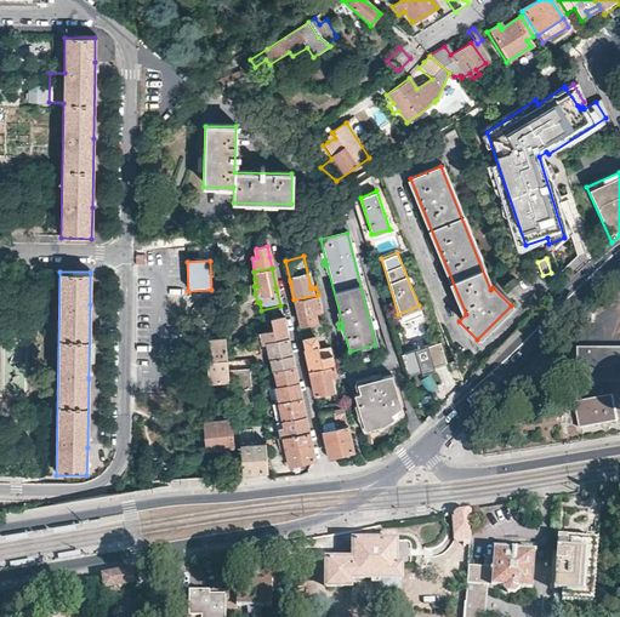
[(299,323),(301,336),(318,332),(314,312),(320,310),(318,295),(294,300),(299,323)]
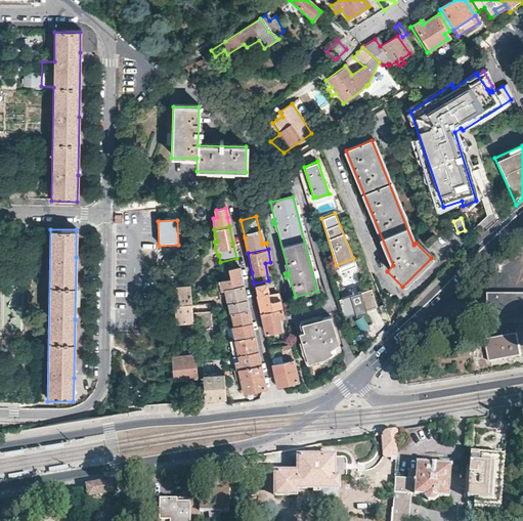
[(353,258),(336,265),(338,272),(356,266),(353,258)]
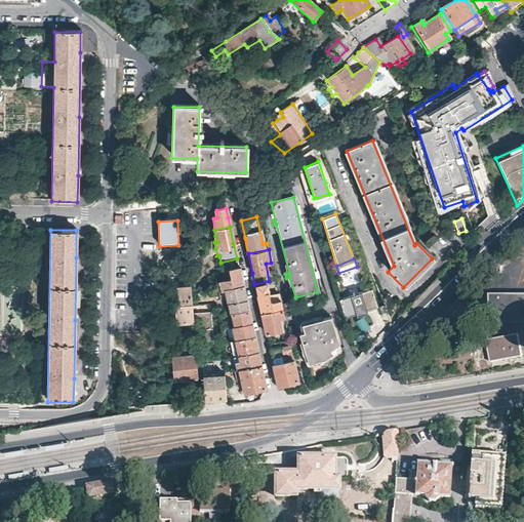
[(501,269),(494,267),(492,274),(499,276),(501,269)]
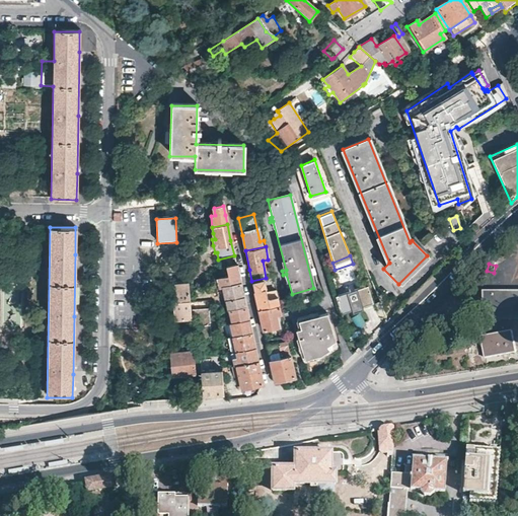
[(216,290),(240,285),(237,273),(236,266),(222,269),(224,278),(216,280),(216,290)]
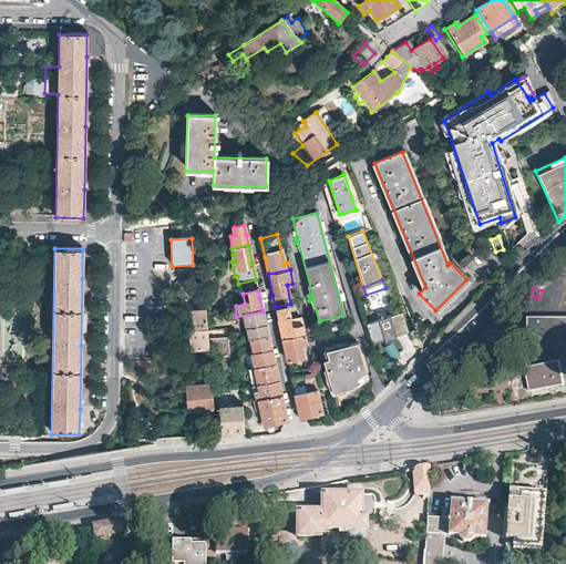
[(281,339),(304,334),(300,318),(290,320),(287,308),(276,310),(279,327),(281,339)]
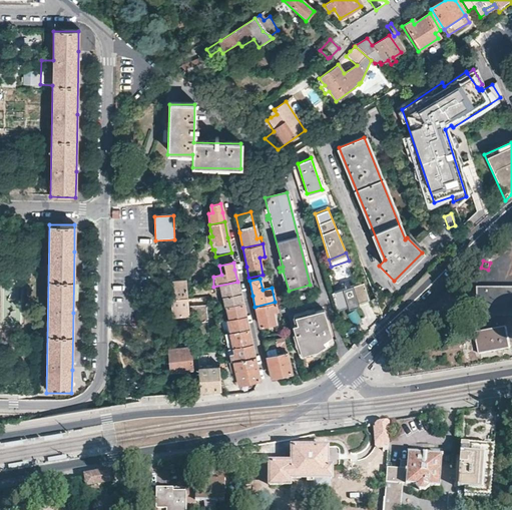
[(189,318),(187,289),(186,281),(172,283),(174,300),(168,300),(170,319),(189,318)]
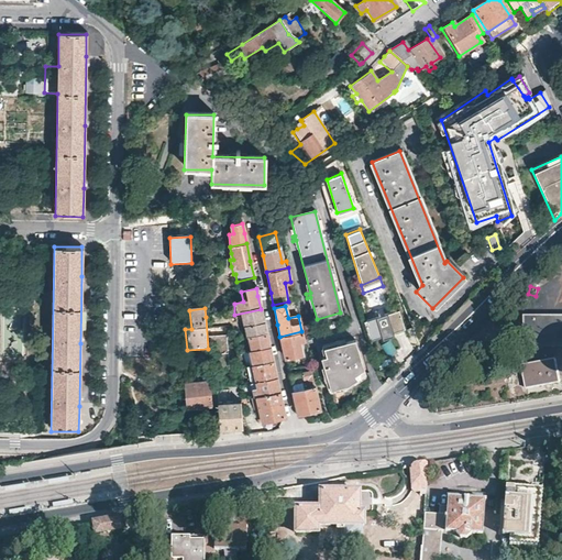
[(390,332),(394,331),(406,327),(398,308),(383,315),(388,328),(390,332)]
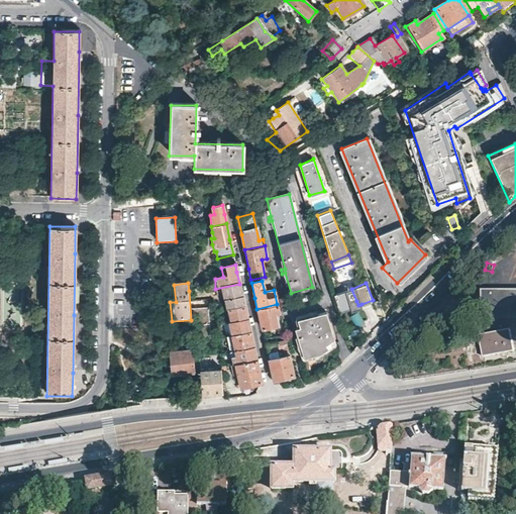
[(223,312),(244,308),(242,296),(239,284),(215,289),(216,294),(219,294),(223,312)]
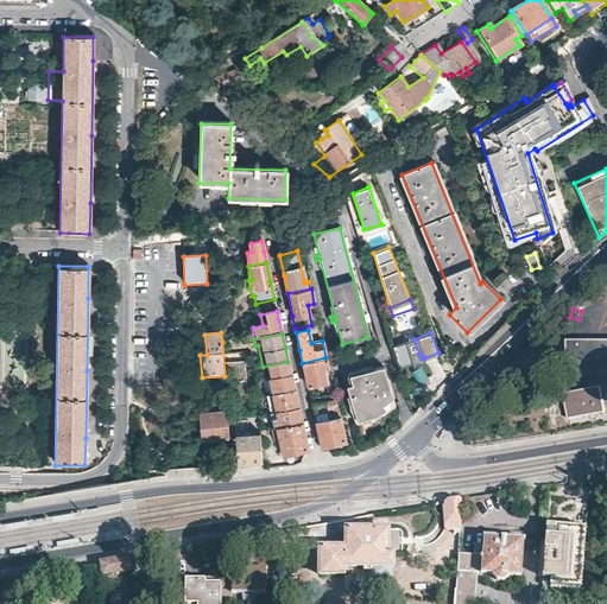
[(399,368),(413,362),(416,362),(413,356),(408,342),(391,349),(399,368)]
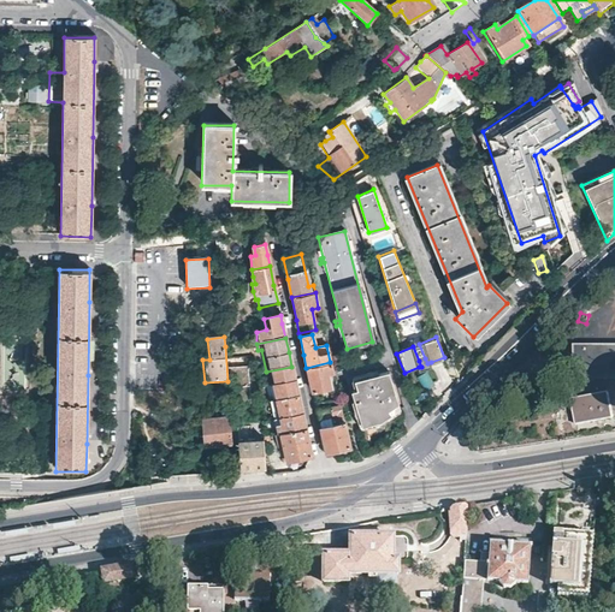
[(614,349),(574,348),(574,375),(614,378),(614,349)]
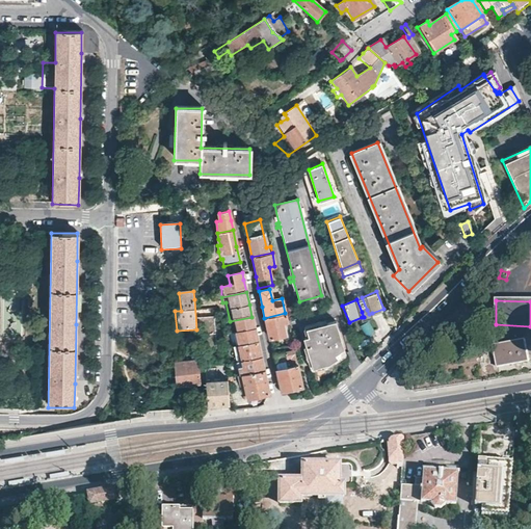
[(364,317),(362,317),(363,319),(372,315),(372,313),(369,314),(367,310),(362,312),(364,317)]
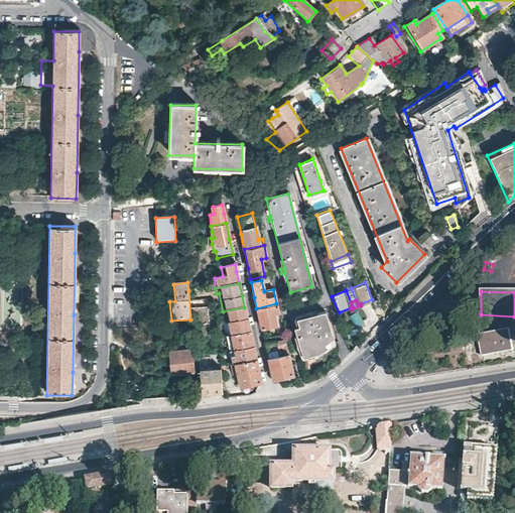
[(256,308),(261,331),(276,327),(274,315),(279,313),(276,303),(256,308)]
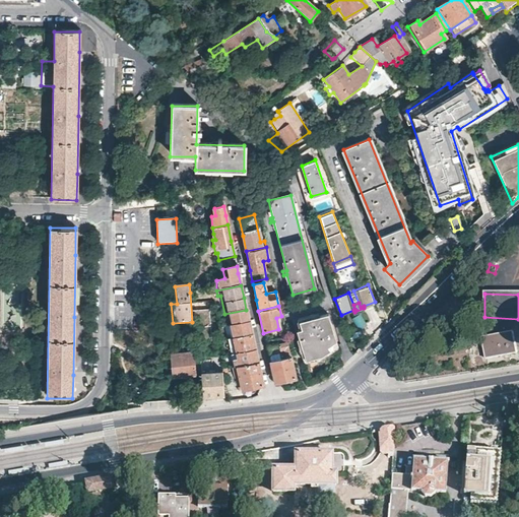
[(223,328),(226,327),(249,323),(248,317),(246,310),(224,314),(225,319),(222,319),(223,328)]
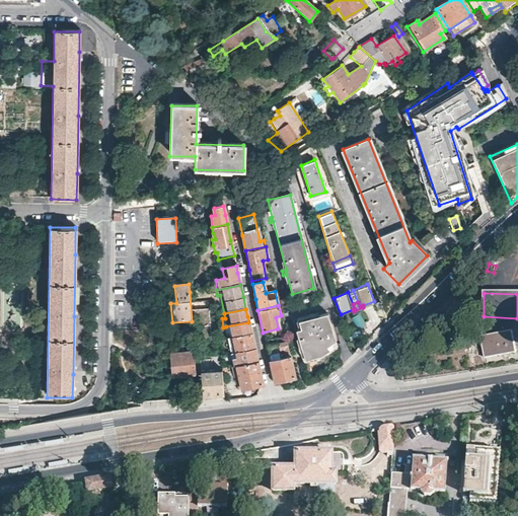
[(336,344),(325,313),(311,317),(310,314),(307,315),(308,318),(298,321),(301,328),(296,330),(304,360),(321,355),(336,344)]
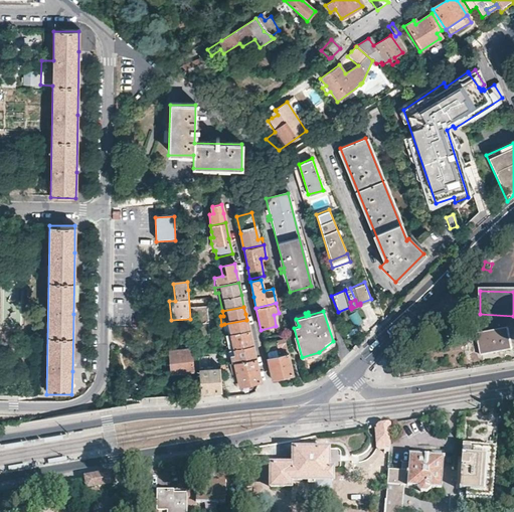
[(224,324),(227,336),(249,332),(247,327),(246,320),(224,324)]
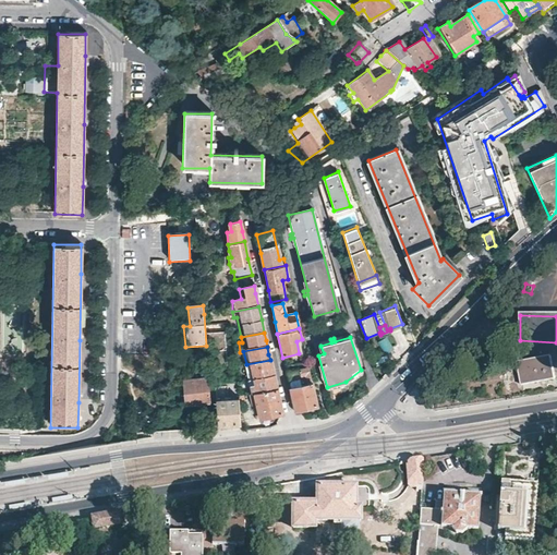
[(554,378),(551,356),(517,359),(520,383),(554,378)]
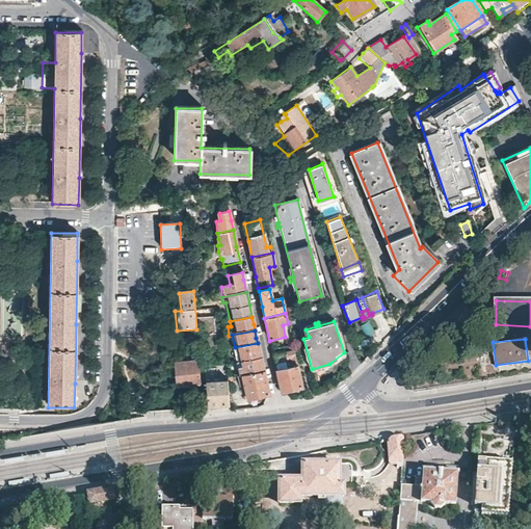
[(453,350),(460,345),(457,341),(450,346),(453,350)]
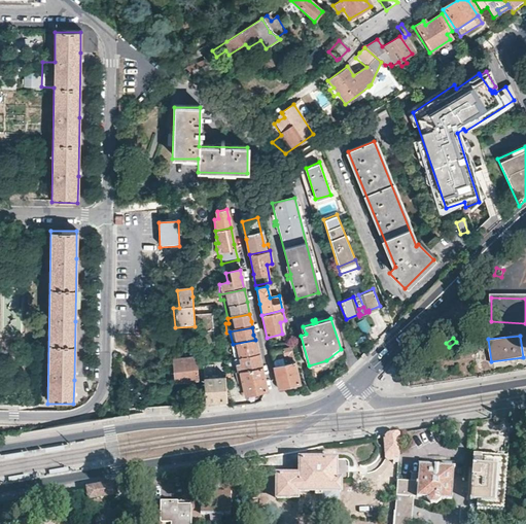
[(236,360),(258,355),(256,349),(255,340),(233,344),(236,360)]
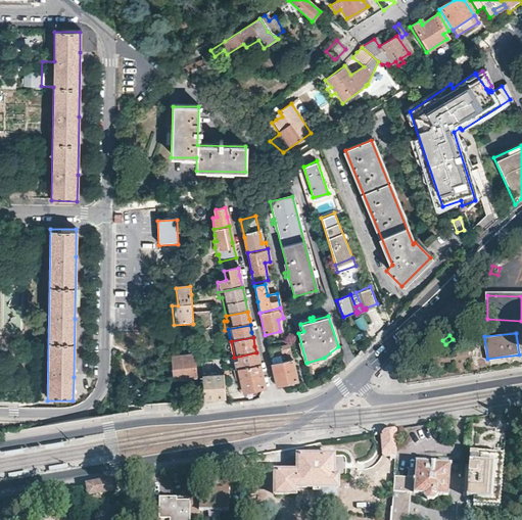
[(275,380),(276,385),(296,381),(288,345),(268,350),(275,380)]
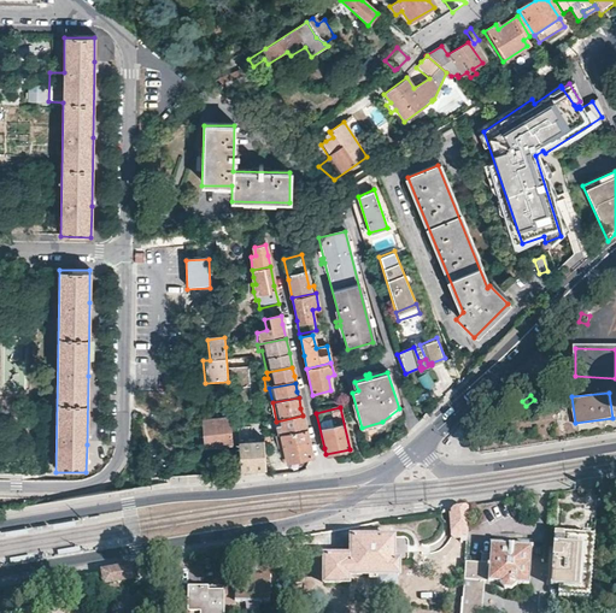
[(304,424),(303,416),(276,422),(279,430),(268,431),(270,440),(280,437),(306,432),(304,424)]
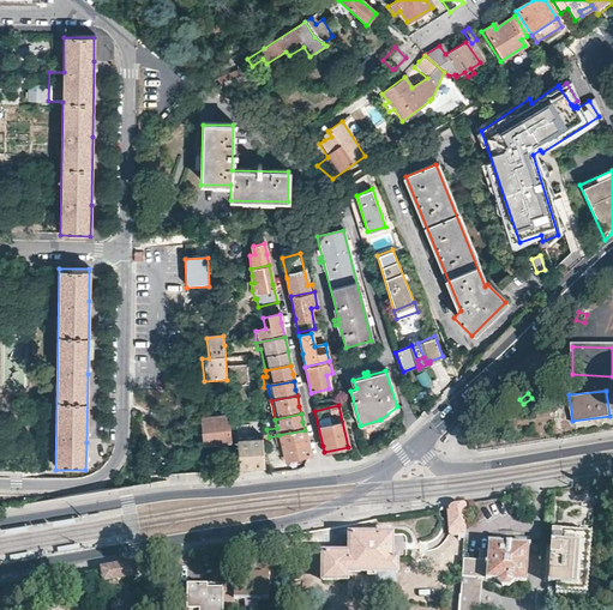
[(206,448),(232,446),(232,436),(230,428),(229,418),(204,421),(206,448)]
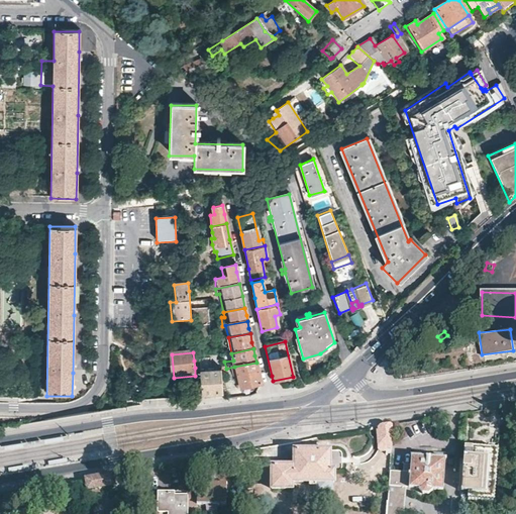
[(260,379),(256,363),(234,367),(239,389),(261,384),(260,379)]
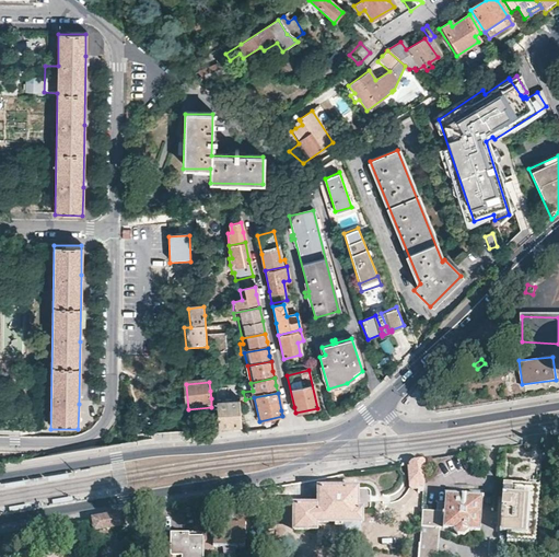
[(216,406),(218,433),(230,432),(243,431),(243,425),(241,404),(216,406)]
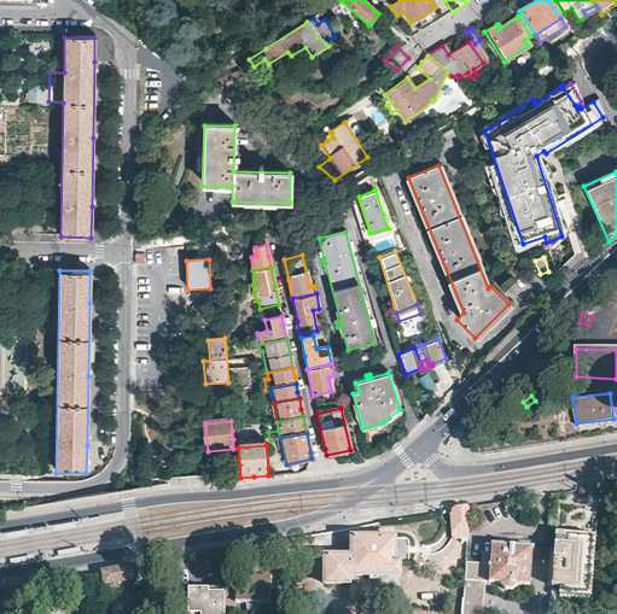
[(460,544),(464,544),(466,526),(465,526),(466,512),(453,514),(452,531),(453,531),(453,532),(453,539),(460,541),(460,544)]
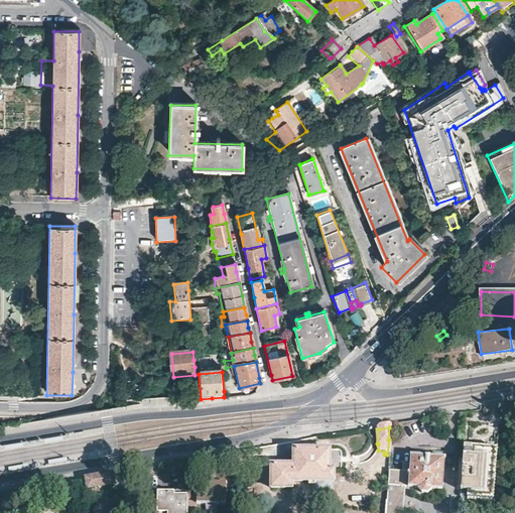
[(513,451),(514,435),(504,435),(503,451),(513,451)]
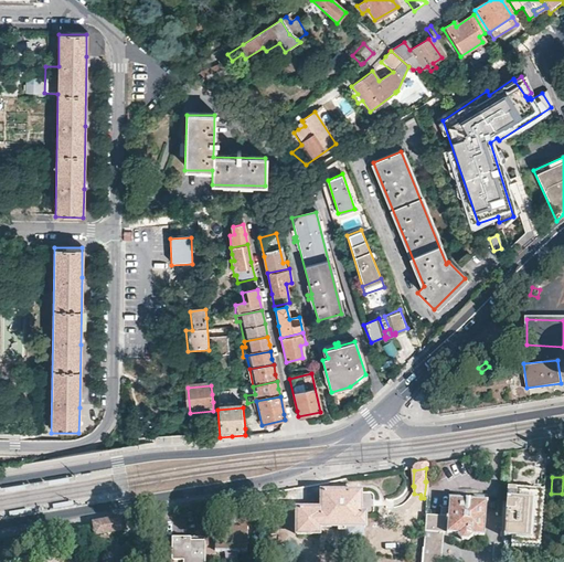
[(439,561),(443,536),(447,536),(448,537),(448,540),(448,541),(451,541),(459,548),(469,549),(475,543),(482,544),(482,543),(486,505),(485,505),(485,497),(477,497),(477,492),(458,491),(458,496),(449,495),(448,501),(448,502),(446,519),(423,518),(421,529),(418,561),(439,561)]
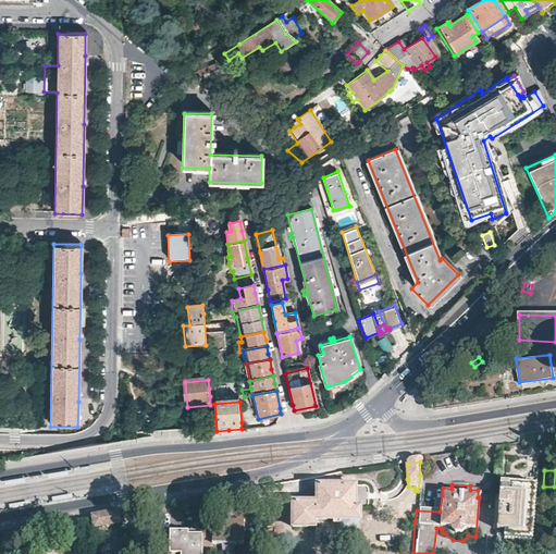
[(543,487),(516,484),(513,533),(520,533),(539,536),(543,487)]
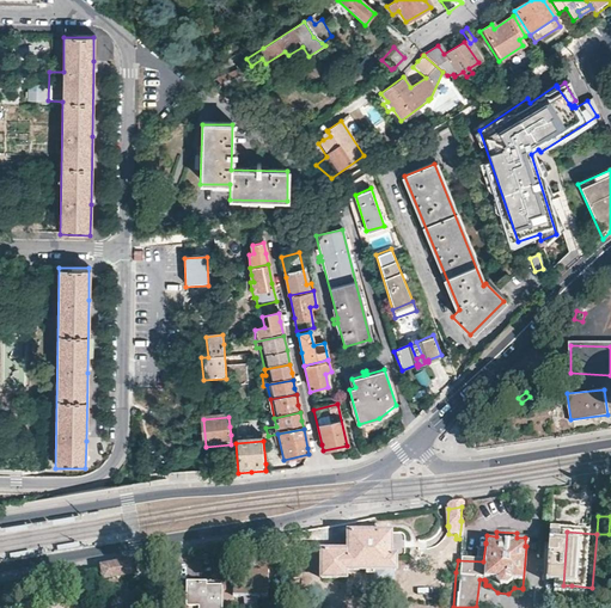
[(392,573),(392,559),(388,558),(388,536),(346,538),(346,554),(318,554),(318,582),(342,582),(342,573),(371,573),(372,573),(372,575),(372,585),(390,585),(390,573),(392,573)]
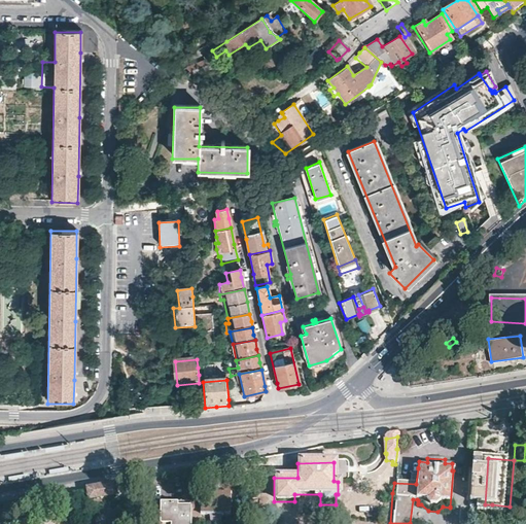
[(114,485),(114,484),(88,489),(86,489),(88,500),(116,495),(114,485)]
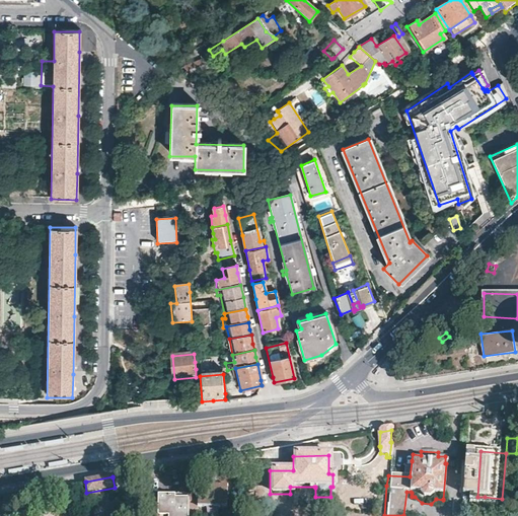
[(196,499),(187,498),(187,503),(187,514),(196,514),(197,514),(197,511),(224,511),(224,490),(196,491),(196,499)]
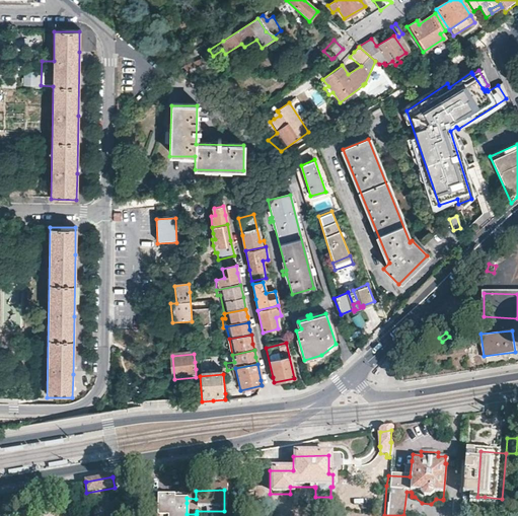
[(187,515),(187,514),(187,503),(173,503),(173,500),(156,500),(155,515),(187,515)]
